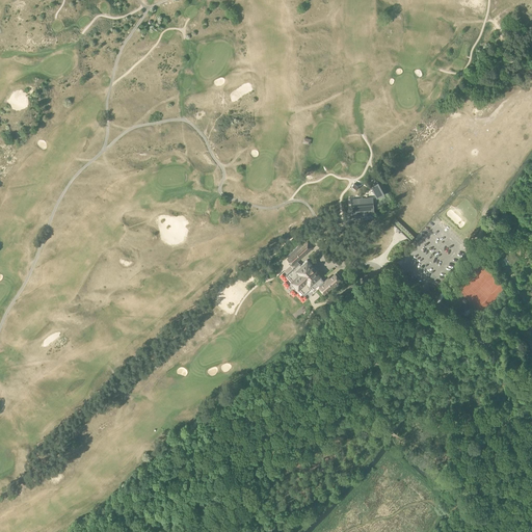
[(371,188),(377,200),(383,196),(377,184),(371,188)]
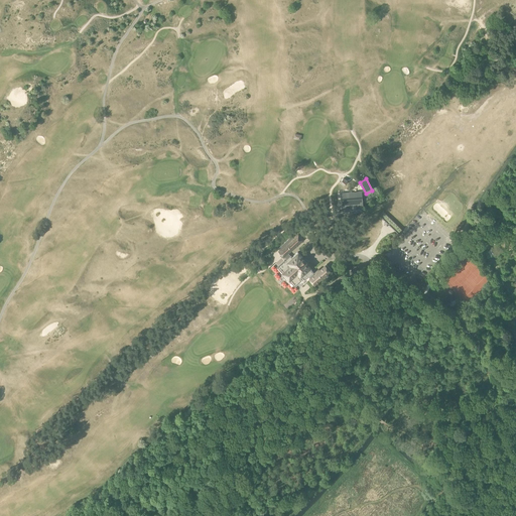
[(340,215),(362,213),(361,192),(341,194),(342,207),(339,207),(340,215)]
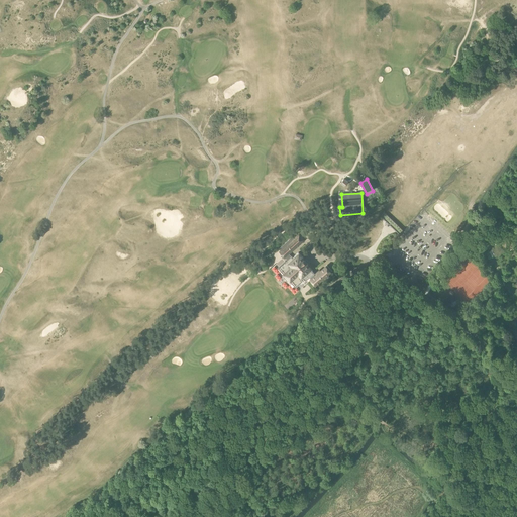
[(382,217),(398,232),(401,229),(385,214),(382,217)]
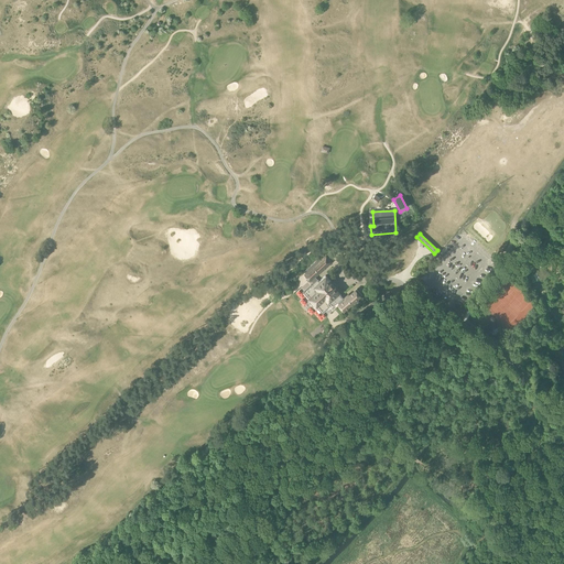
[(318,274),(331,263),(326,258),(321,262),(320,260),(304,273),(306,275),(305,277),(310,282),(307,284),(311,288),(304,293),(322,313),(332,304),(334,307),(337,304),(339,305),(338,306),(344,312),(360,297),(361,295),(357,291),(355,292),(344,302),(342,300),(343,299),(338,293),(325,278),(322,280),(321,279),(322,278),(318,274)]
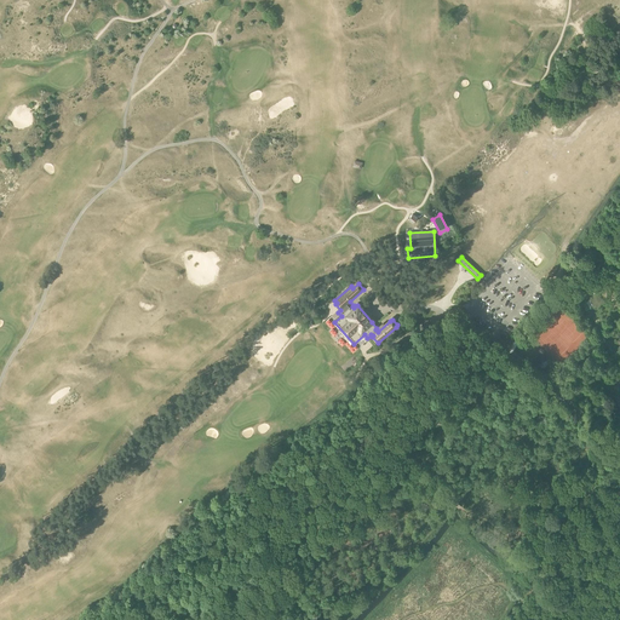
[(322,308),(331,300),(327,296),(319,303),(322,308)]
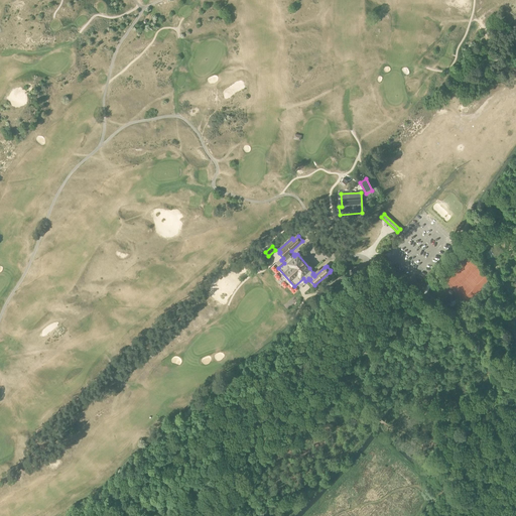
[(377,285),(379,282),(384,277),(381,274),(374,282),(377,285)]
